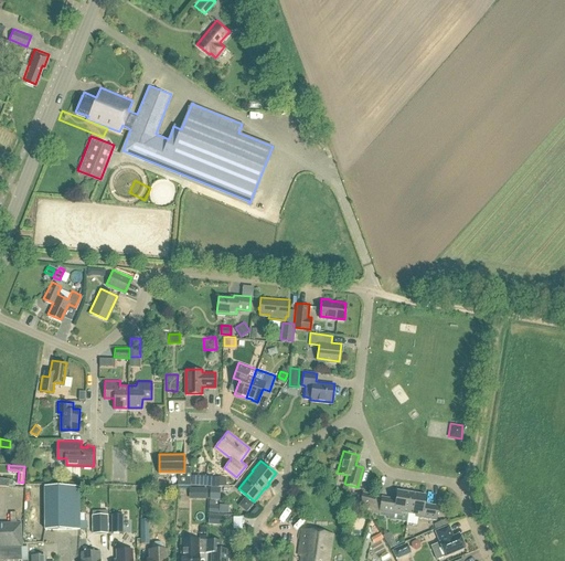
[(225,475),(214,475),(214,484),(225,484),(225,475)]
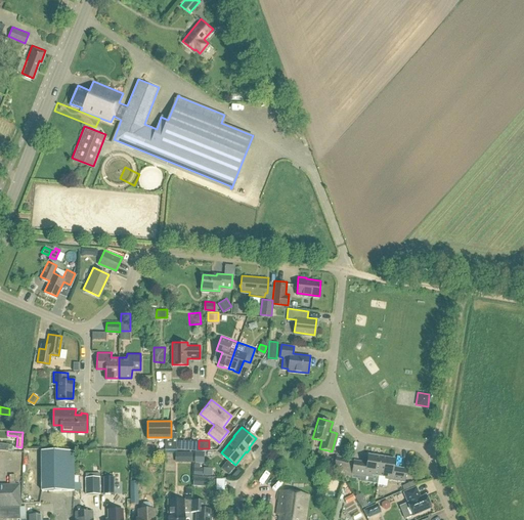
[(40,488),(74,488),(74,448),(40,448),(40,488)]
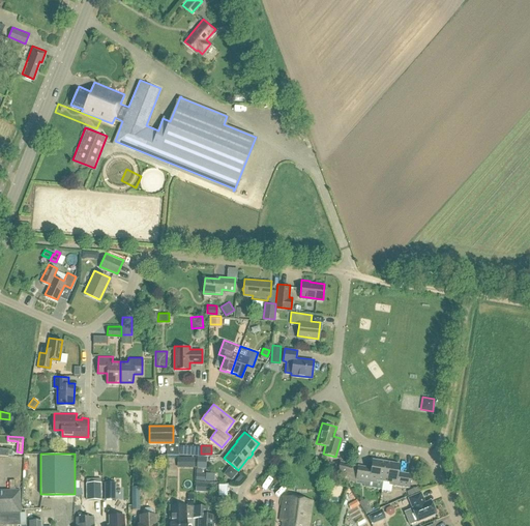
[(197,467),(206,467),(206,455),(197,455),(197,467)]
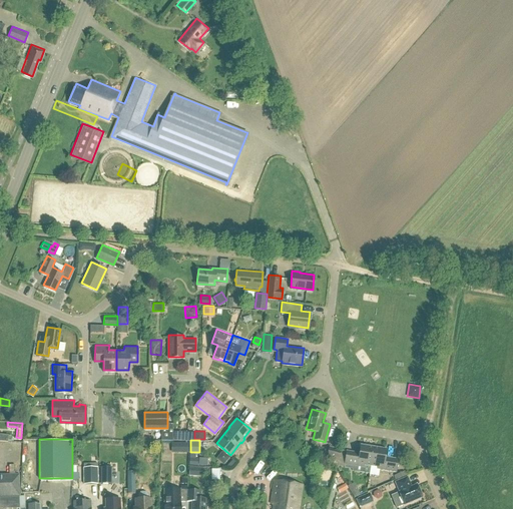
[(338,459),(341,447),(329,444),(326,456),(338,459)]
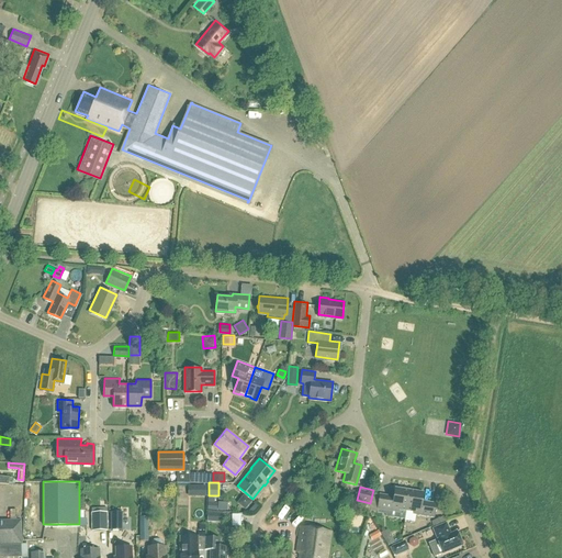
[(405,511),(408,490),(394,488),(393,497),(379,493),(377,508),(397,511),(397,510),(405,511)]
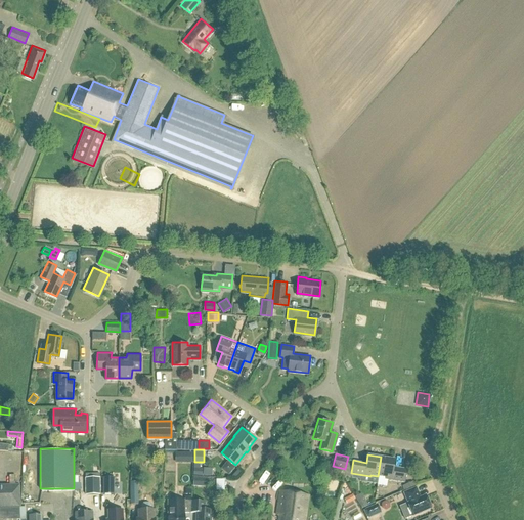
[(381,457),(378,476),(385,477),(385,479),(404,482),(406,469),(393,467),(394,459),(381,457)]
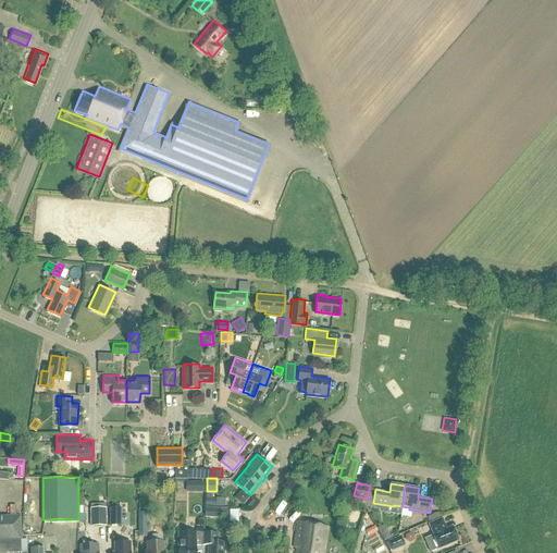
[(90,524),(106,524),(106,505),(90,505),(90,524)]
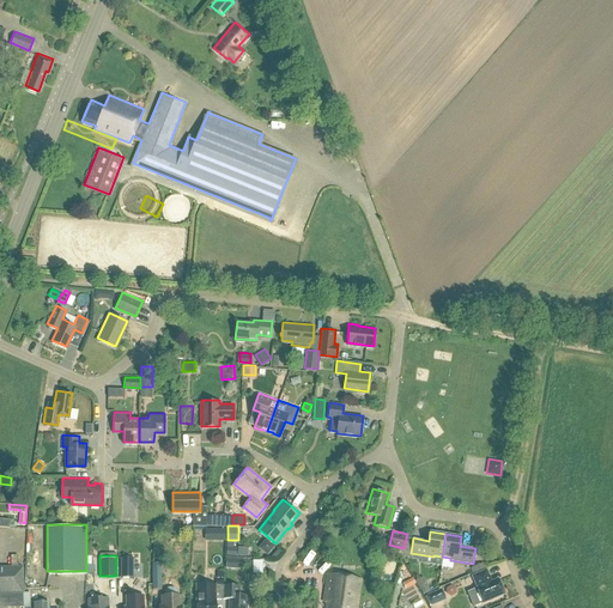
[(133,575),(133,555),(120,555),(120,575),(133,575)]
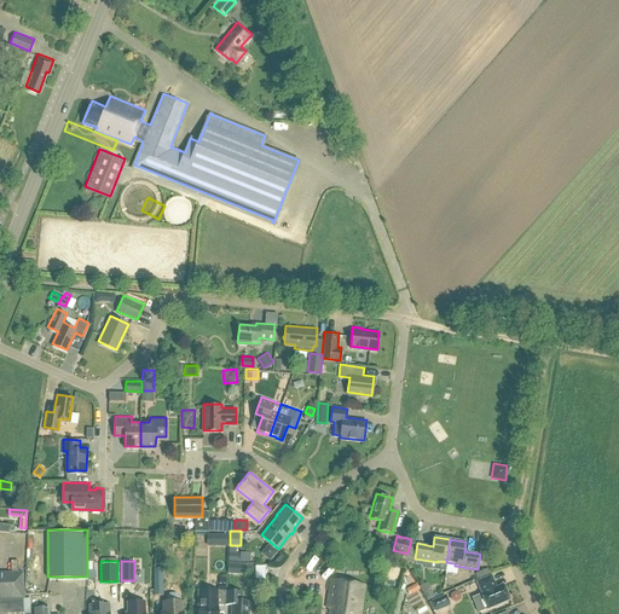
[(435,575),(438,565),(426,561),(423,573),(435,575)]
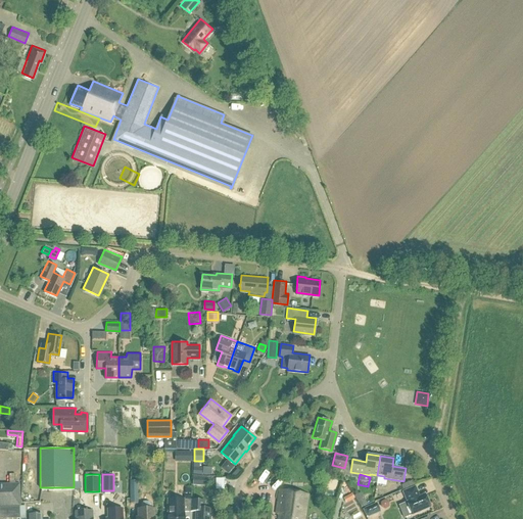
[(130,501),(138,501),(137,478),(129,478),(130,501)]
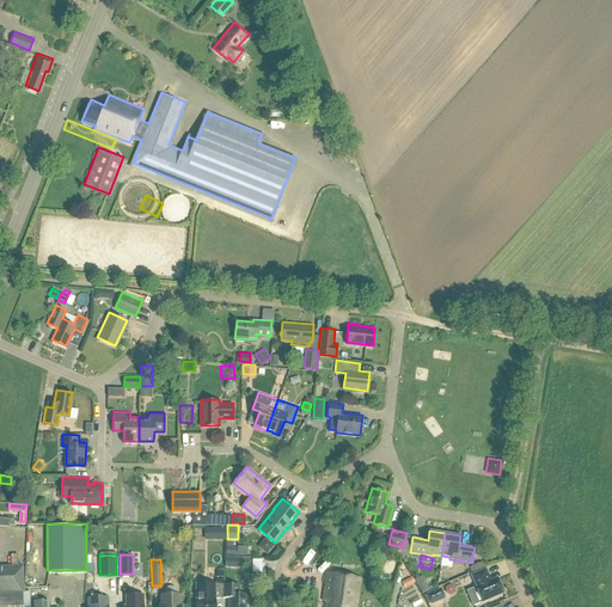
[(482,559),(470,564),(472,570),(484,565),(482,559)]
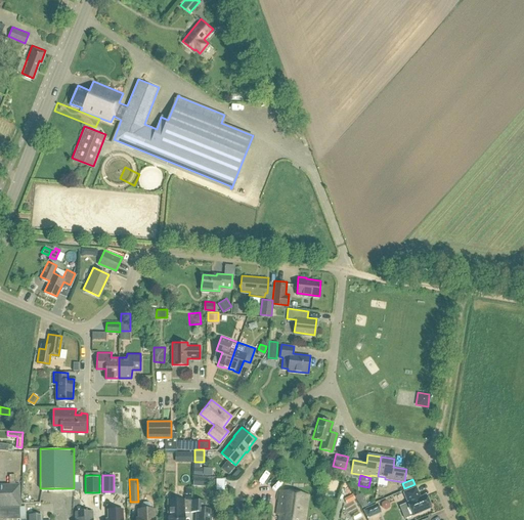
[(19,505),(19,504),(20,504),(20,482),(0,482),(0,517),(26,517),(26,505),(19,505)]
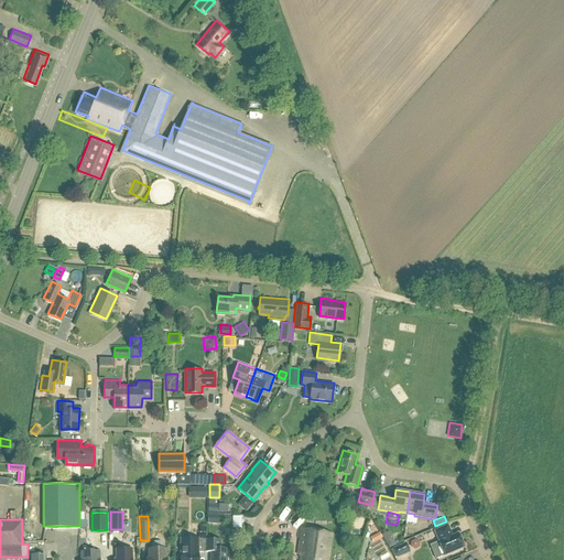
[(452,536),(445,523),(433,527),(438,541),(437,542),(443,556),(463,547),(457,534),(452,536)]
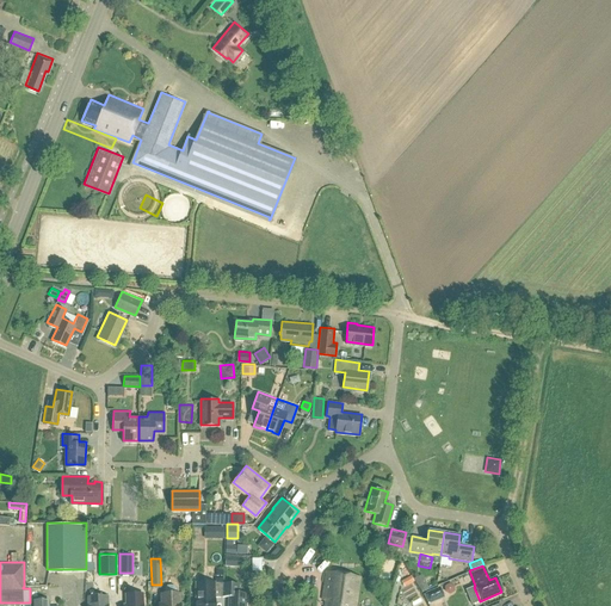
[(353,605),(358,574),(326,569),(322,597),(325,598),(322,605),(353,605)]
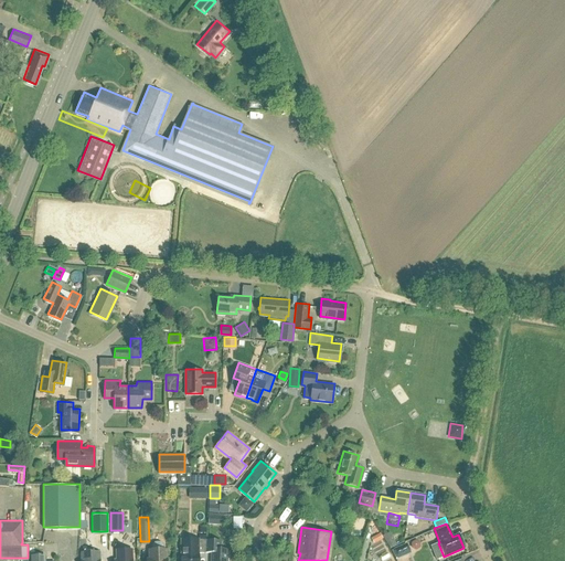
[(199,560),(199,550),(205,550),(206,538),(206,537),(205,537),(205,532),(199,532),(199,537),(194,537),(192,537),(192,539),(188,539),(189,537),(181,537),(181,560),(199,560)]
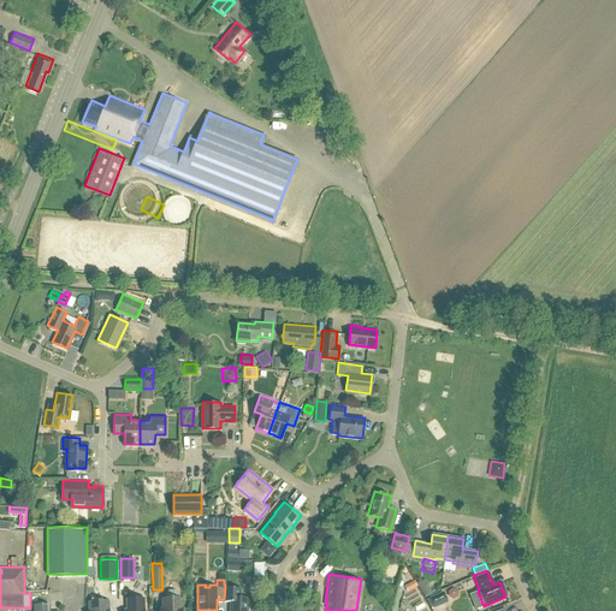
[(408,589),(416,585),(414,580),(404,585),(408,589)]
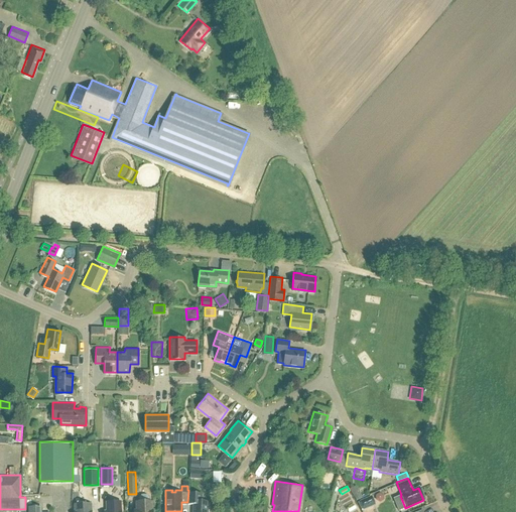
[(358,487),(352,491),(356,497),(362,494),(358,487)]
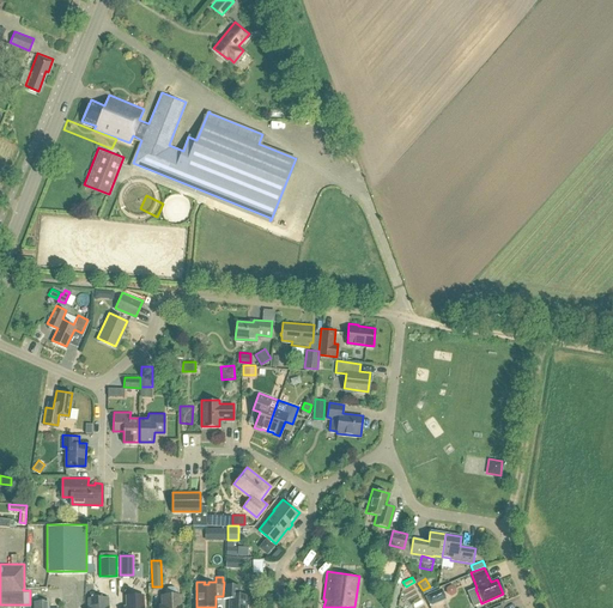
[(224,583),(223,596),(230,597),(229,607),(246,607),(248,594),(240,594),(240,584),(224,583)]
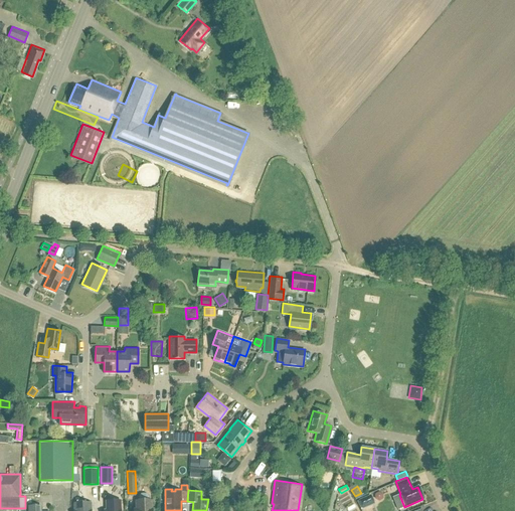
[(149,498),(149,496),(148,493),(146,491),(141,492),(139,494),(138,496),(138,498),(136,498),(136,506),(134,506),(134,510),(152,510),(153,506),(153,498),(149,498)]
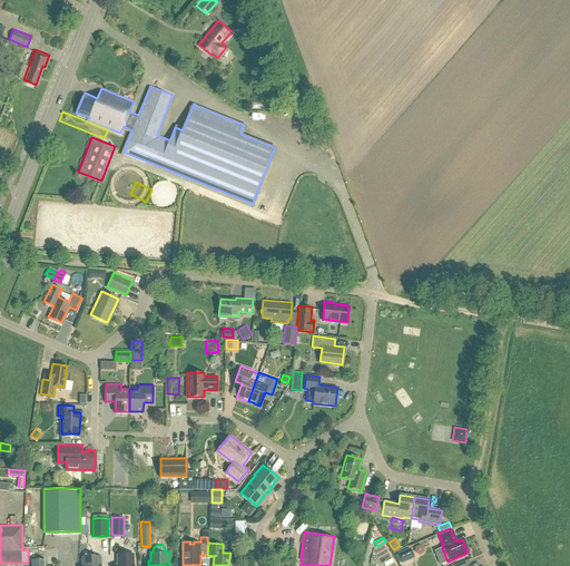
[(401,562),(414,556),(410,545),(396,552),(401,562)]
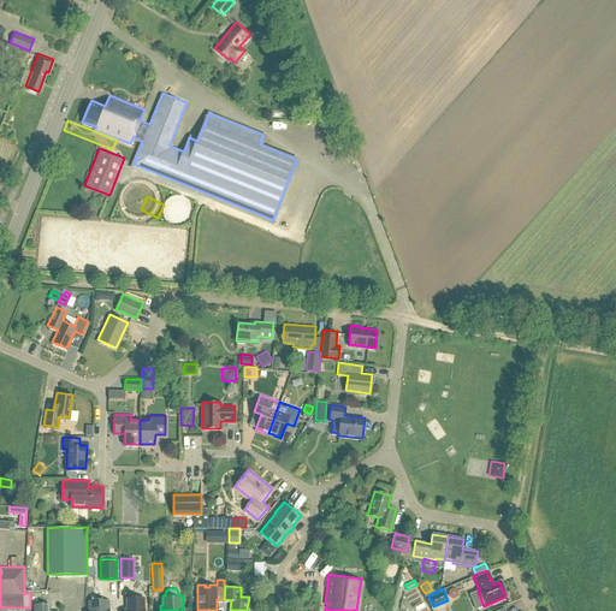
[(124,610),(144,610),(144,595),(128,595),(128,606),(125,606),(124,610)]
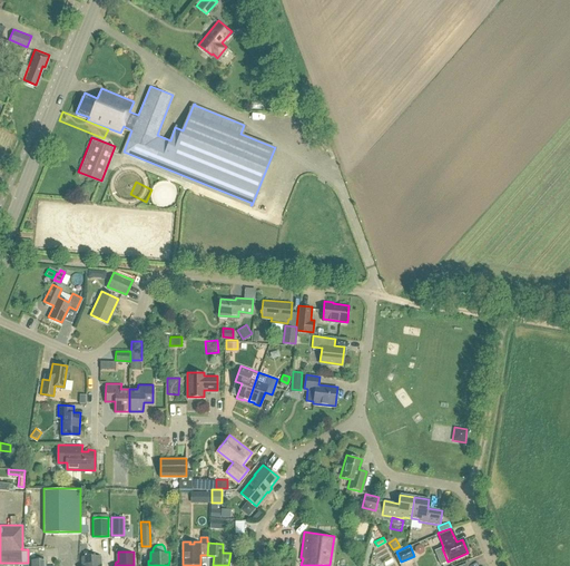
[(81,565),(100,565),(101,554),(81,555),(81,565)]
